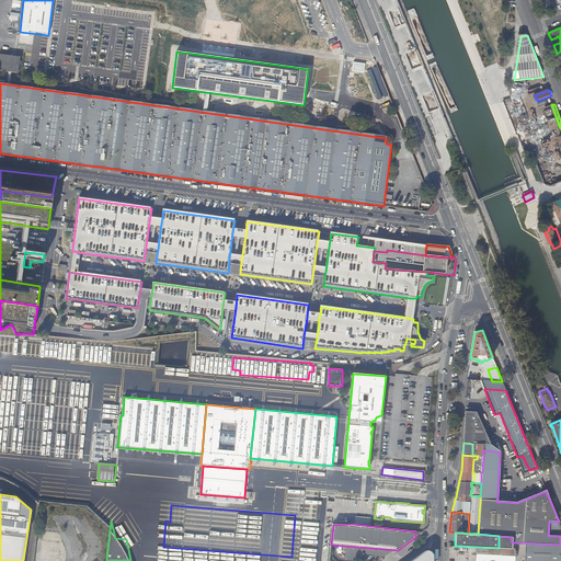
[(508,549),(508,537),(499,536),(499,548),(508,549)]
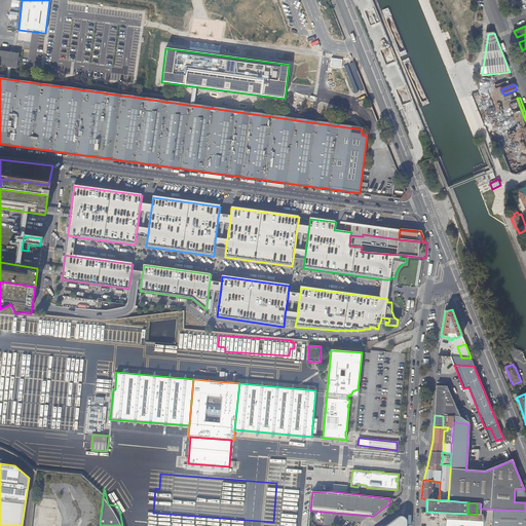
[(525,525),(525,511),(492,510),(491,525),(525,525)]
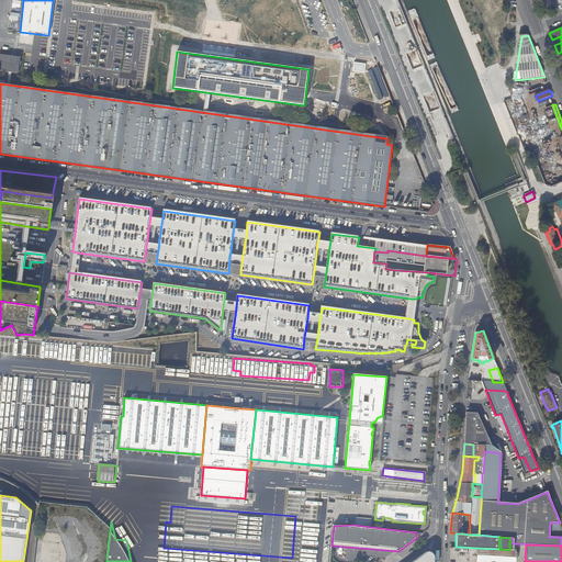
[(507,561),(509,550),(478,549),(476,561),(475,561),(507,561)]
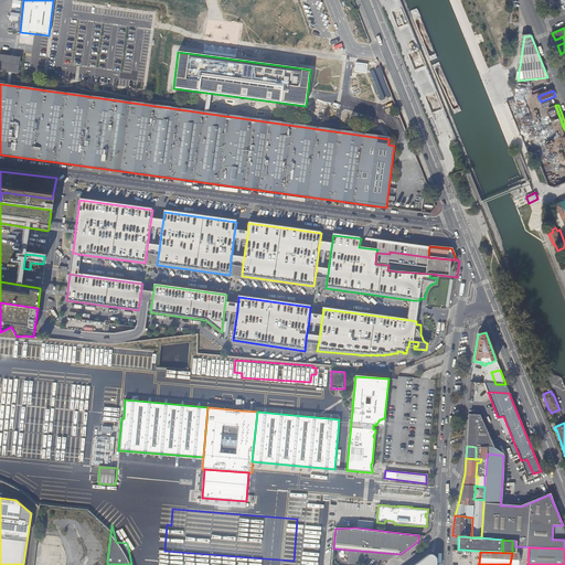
[(436,564),(437,562),(437,556),(430,553),(414,564),(436,564)]
